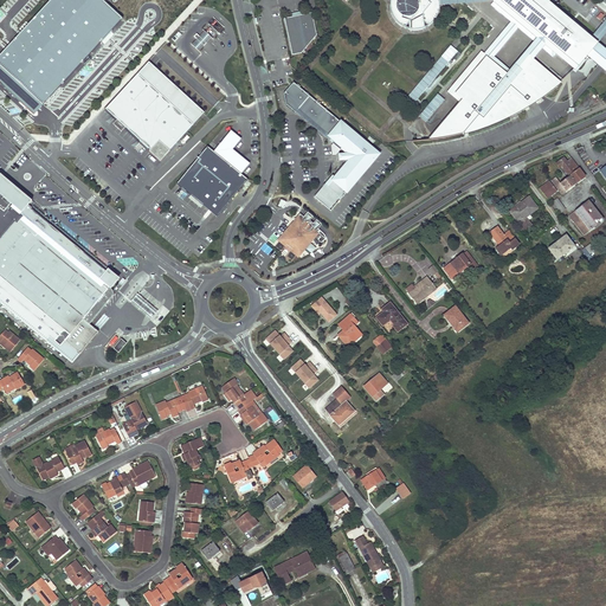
[(50,0),(0,55),(0,64),(44,105),(71,75),(73,72),(76,70),(86,58),(89,56),(91,53),(123,19),(104,1),(105,0),(50,0)]
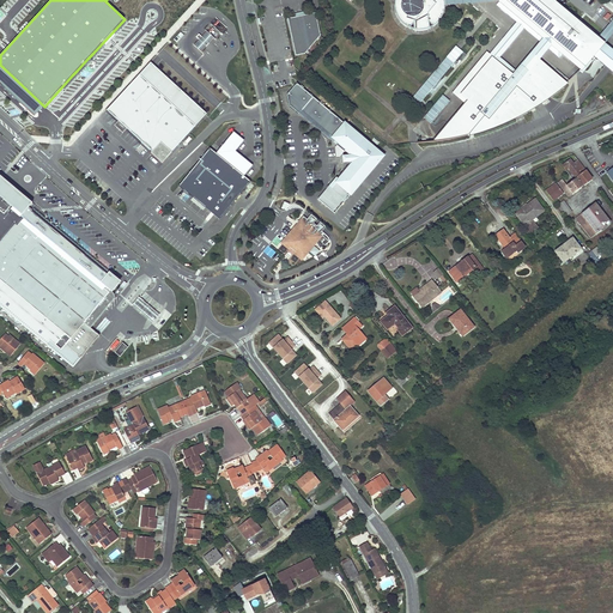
[(394,0),(394,1),(394,6),(394,12),(395,16),(399,19),(400,22),(402,24),(410,29),(414,24),(414,30),(417,30),(419,30),(422,30),(428,29),(430,29),(429,22),(434,25),(437,24),(438,22),(441,19),(442,16),(443,11),(444,6),(444,2),(443,0),(394,0)]
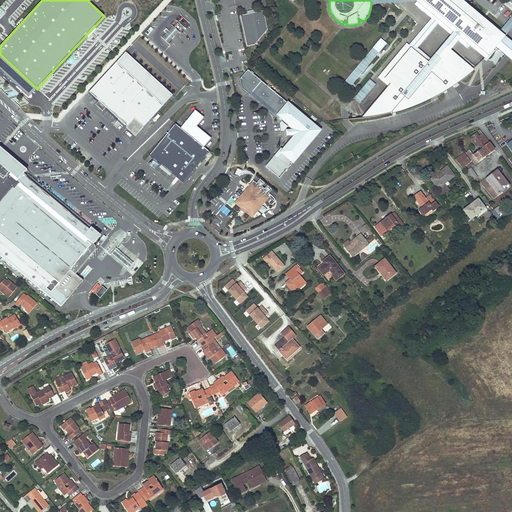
[(499,33),(459,0),(416,0),(420,4),(424,7),(421,10),(426,14),(427,13),(429,15),(431,14),(449,30),(450,29),(453,31),(461,38),(470,45),(485,58),(495,46),(503,37),(499,33)]
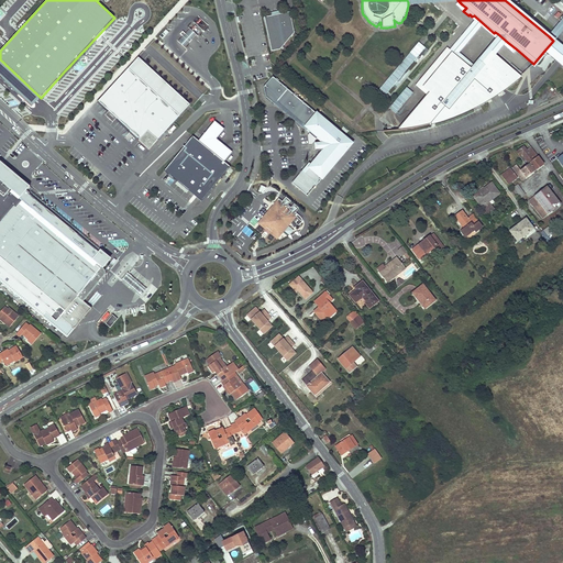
[(562,11),(562,0),(554,0),(552,2),(562,11)]
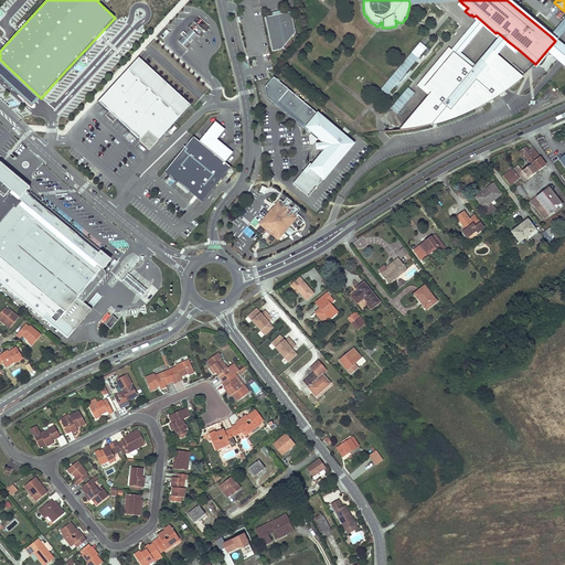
[(291,11),(266,17),(274,51),(283,49),(296,31),(291,11)]
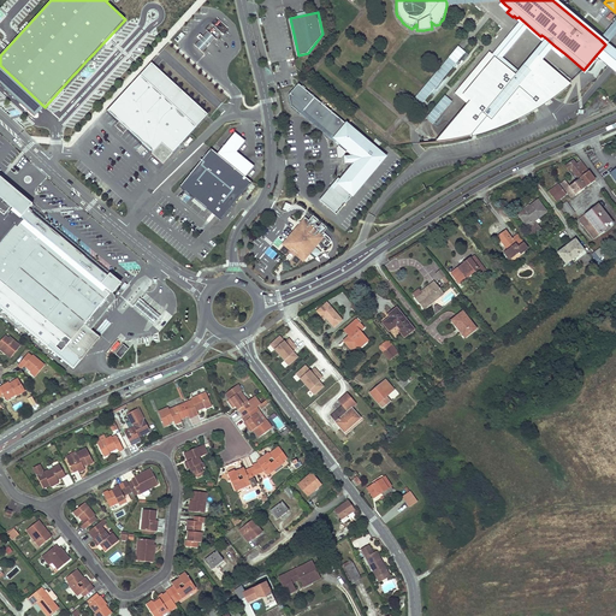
[(526,29),(542,42),(545,37),(542,35),(540,36),(519,17),(516,18),(514,16),(513,17),(519,23),(526,29)]
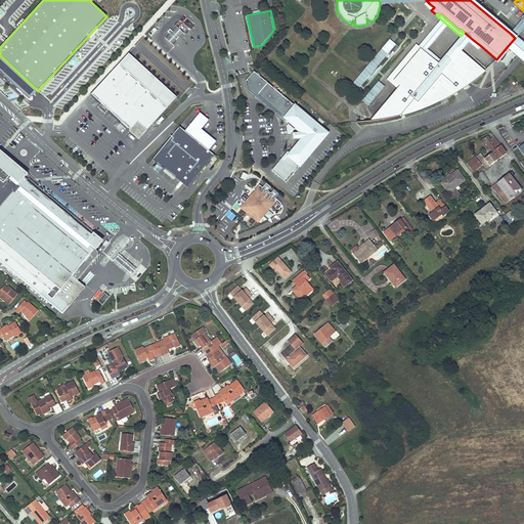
[(428,49),(447,25),(441,19),(418,47),(439,63),(442,60),(428,49)]
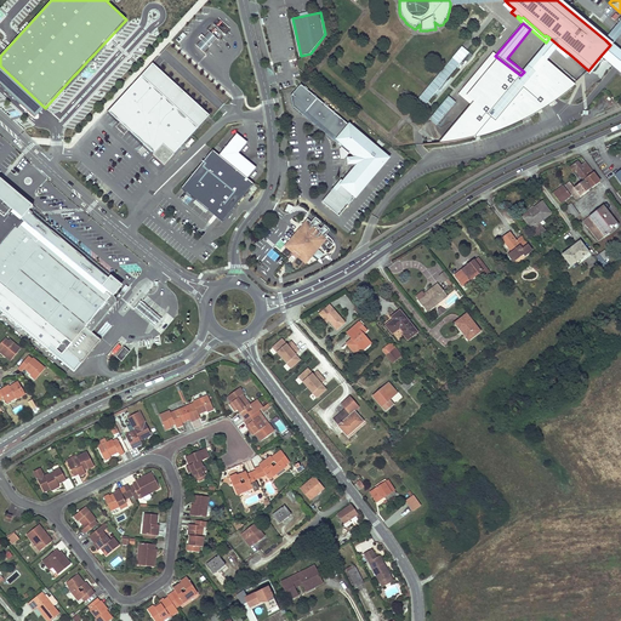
[(209,30),(197,46),(205,52),(217,36),(209,30)]
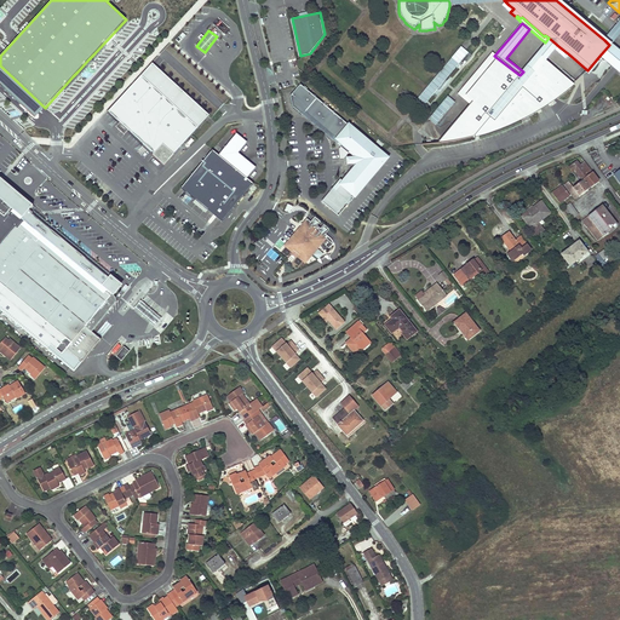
[(555,50),(558,46),(549,38),(545,42),(526,65),(527,67),(534,73),(545,61),(546,61),(555,50)]
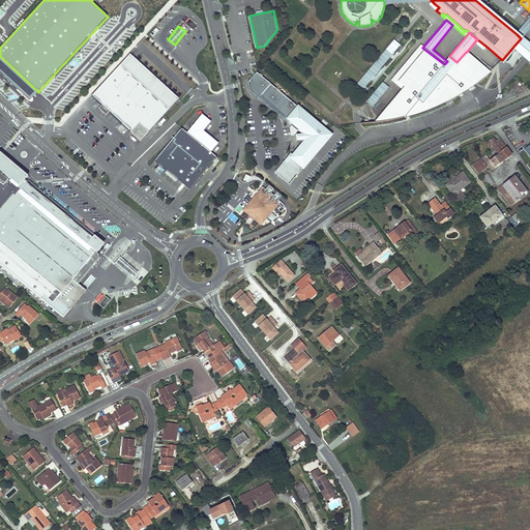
[(529,45),(521,38),(512,48),(526,59),(529,61),(529,45)]
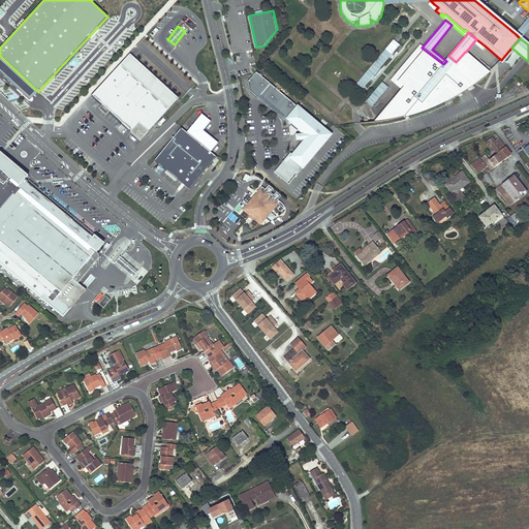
[(486,47),(476,39),(473,42),(483,51),(486,47)]
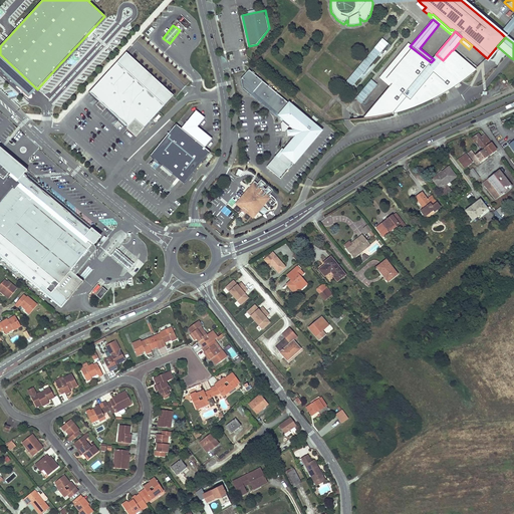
[(434,59),(431,62),(410,46),(409,44),(382,75),(394,85),(366,118),(370,117),(377,116),(384,115),(391,113),(400,111),(406,109),(412,106),(421,104),(430,99),(438,95),(446,91),(452,87),(458,82),(466,77),(476,69),(453,50),(452,50),(443,60),(437,55),(434,59)]
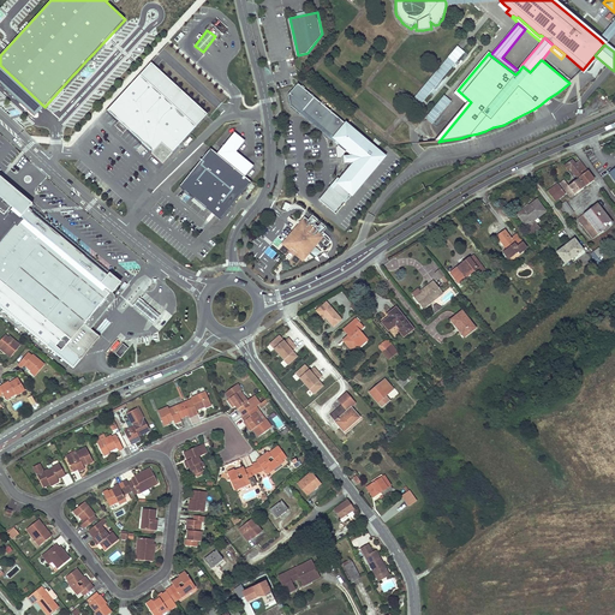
[(208,114),(151,64),(108,111),(119,121),(115,126),(124,133),(127,130),(153,153),(151,154),(163,165),(167,160),(167,157),(168,157),(208,114)]
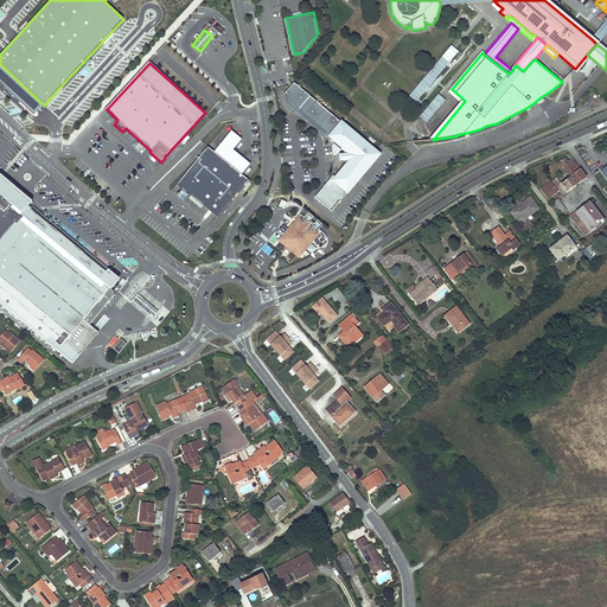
[(372,148),(292,81),(282,93),(285,103),(294,110),(295,108),(346,151),(371,151),(372,148)]
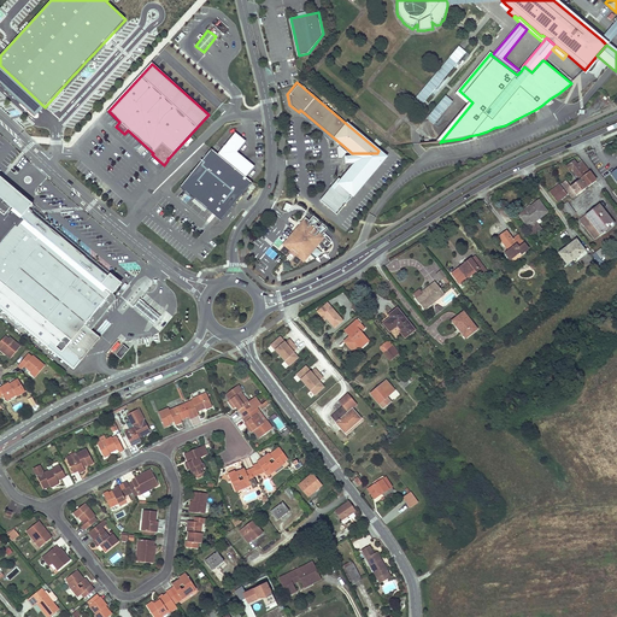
[(299,112),(350,156),(352,153),(300,110),(299,112)]
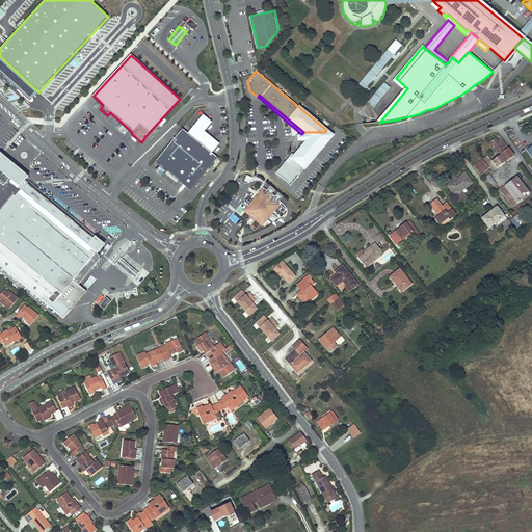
[(220,142),(206,130),(213,121),(209,117),(204,113),(189,132),(183,127),(155,161),(168,170),(180,180),(191,189),(219,157),(213,152),(220,142)]
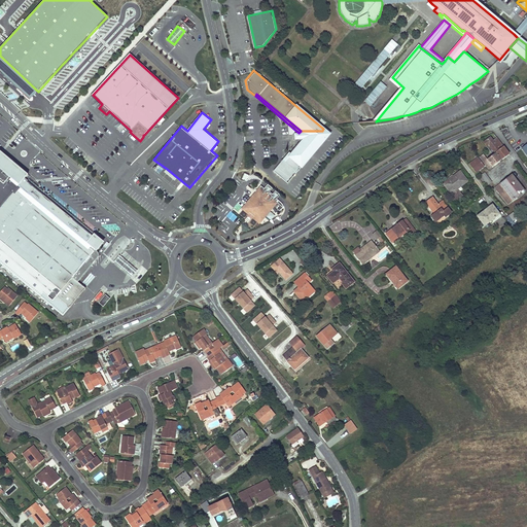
[(327,133),(323,129),(322,131),(301,131),(299,133),(300,138),(302,140),(323,136),(324,137),(327,133)]
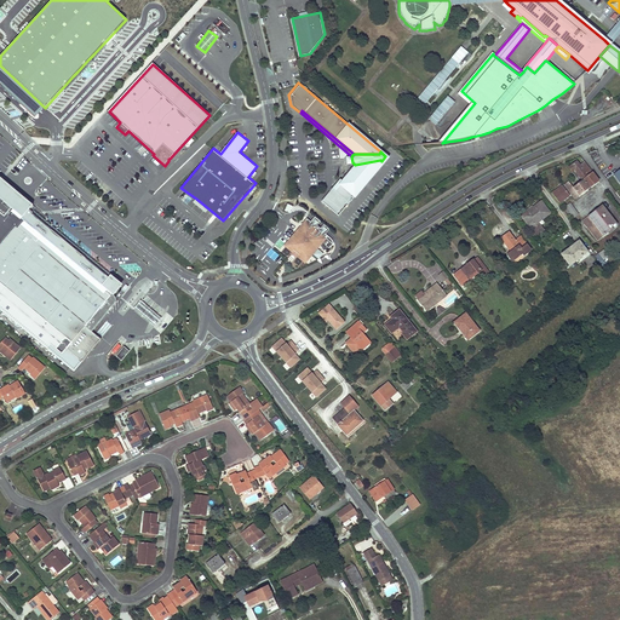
[(320,200),(337,214),(382,161),(380,160),(355,165),(333,190),(331,188),(320,200)]
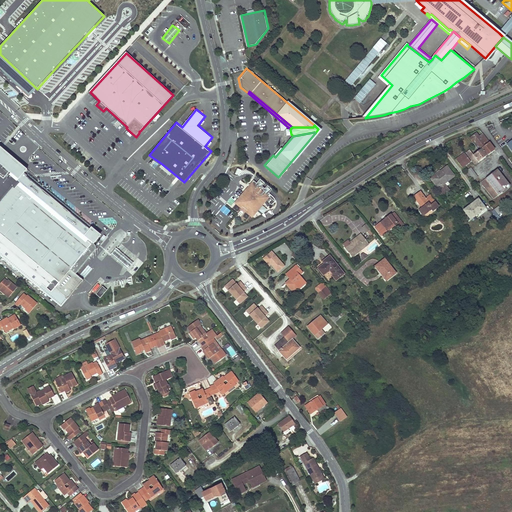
[(476,164),(494,150),(482,135),(479,137),(476,133),(469,139),(472,143),(475,141),(481,149),(471,157),(476,164)]
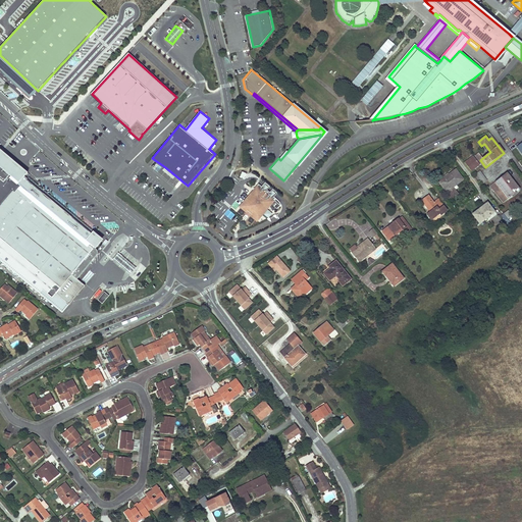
[(278,158),(280,160),(299,139),(297,137),(278,158)]
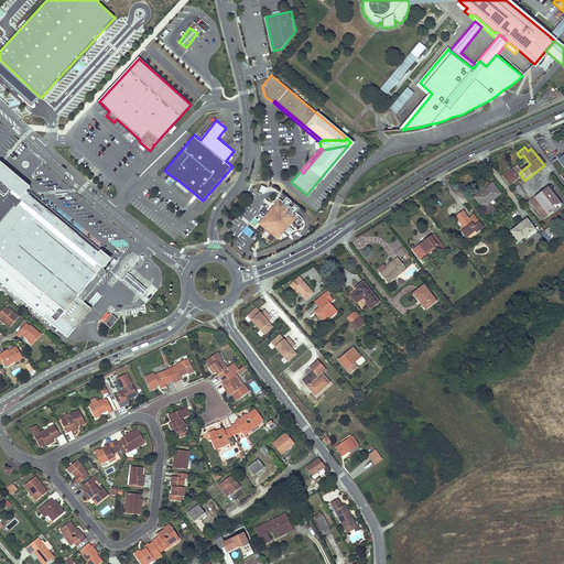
[(1,164),(0,164),(0,180),(4,184),(8,180),(17,186),(21,181),(1,164)]
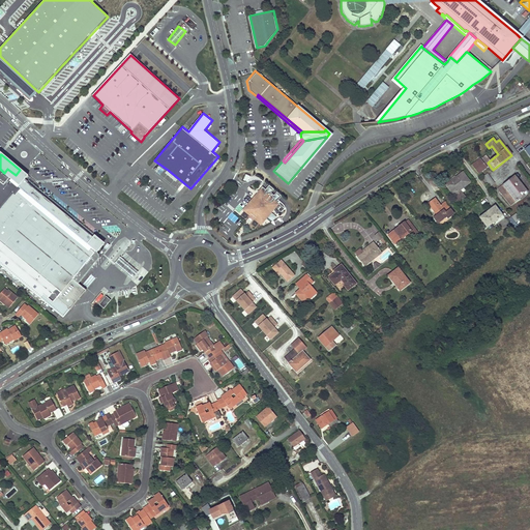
[(480,158),(472,165),(478,174),(487,168),(480,158)]
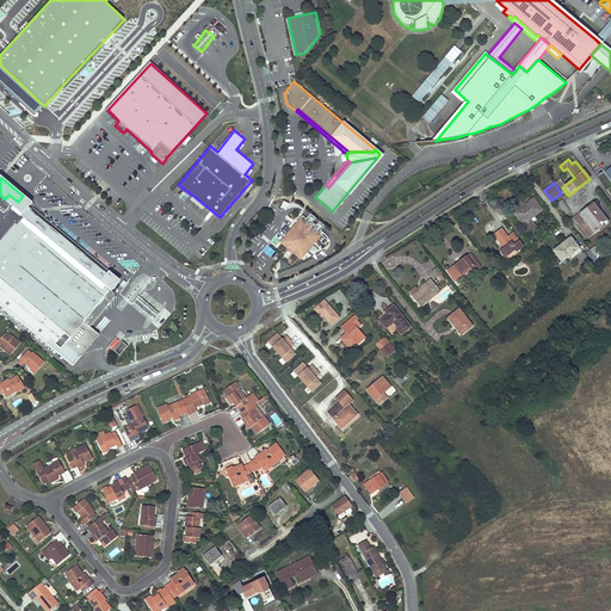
[(8,195),(5,199),(0,195),(0,304),(73,366),(100,335),(91,327),(117,296),(117,295),(111,291),(118,282),(109,273),(107,275),(32,211),(34,210),(30,208),(34,203),(32,202),(31,203),(23,196),(18,202),(8,195)]
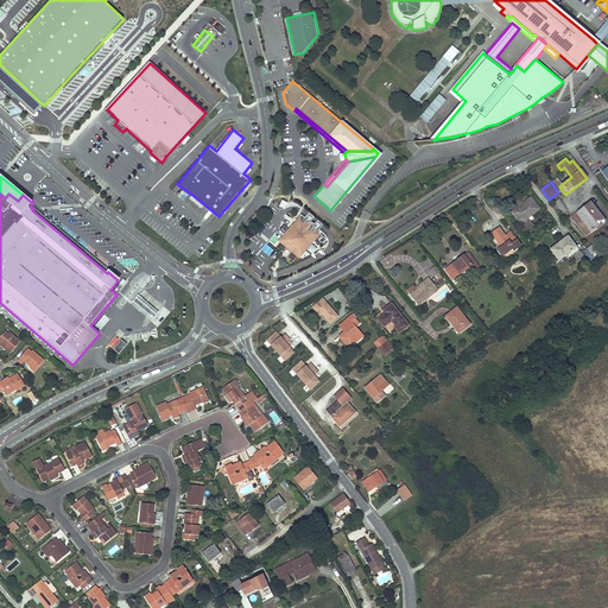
[(189,200),(201,210),(206,206),(192,195),(189,200)]
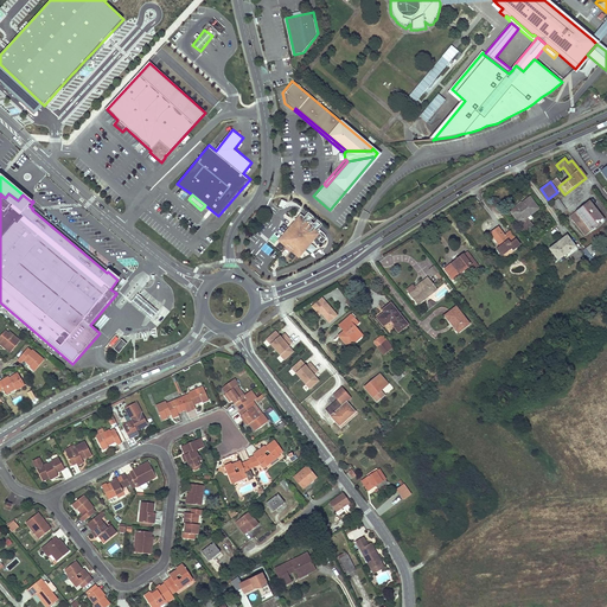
[(522,206),(512,213),(524,231),(531,225),(526,217),(538,209),(530,197),(521,204),(522,206)]
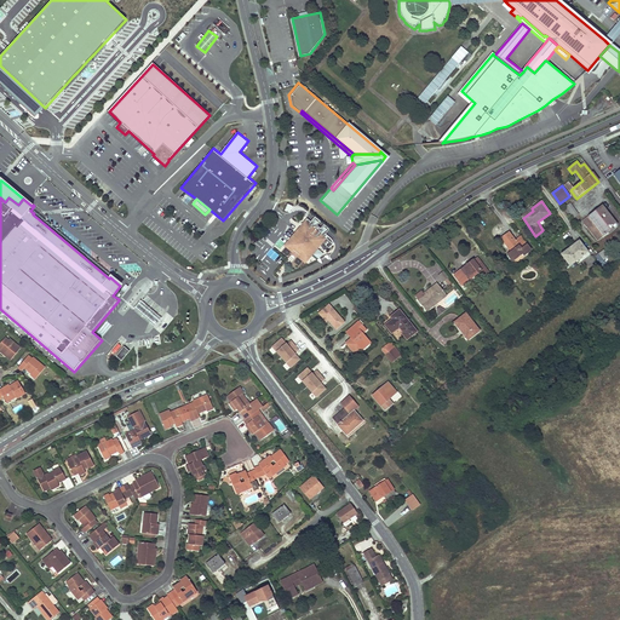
[(566,212),(572,219),(578,214),(572,206),(566,212)]
